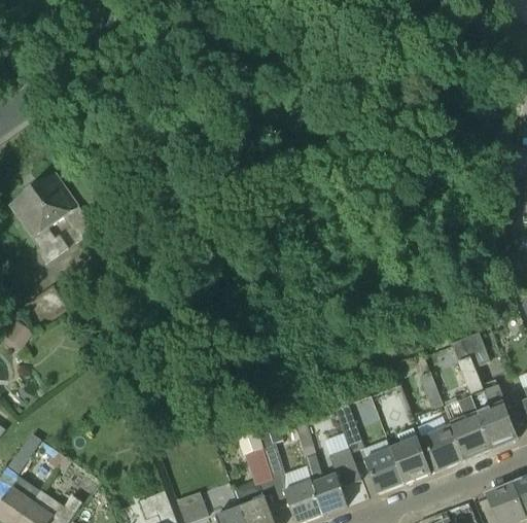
[(526,181),(523,220),(526,219),(526,150),(518,150),(517,178),(526,178),(526,181)]
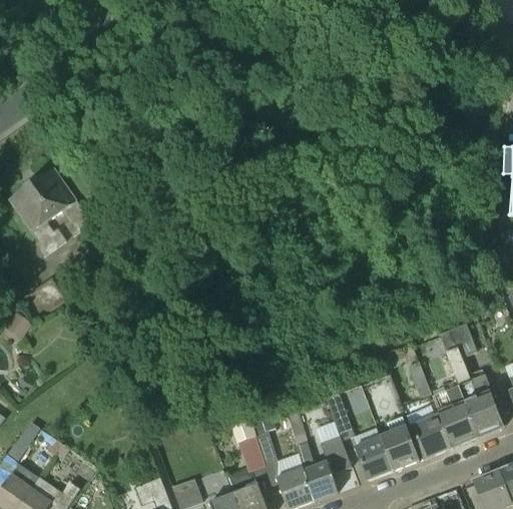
[(73,235),(95,219),(87,208),(83,210),(56,170),(34,186),(54,215),(62,210),(68,220),(64,222),(73,235)]
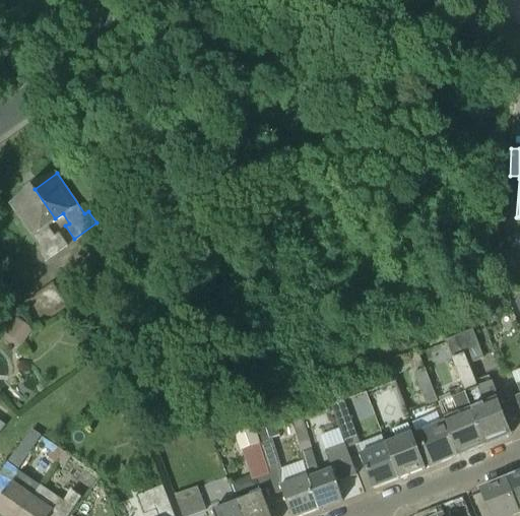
[(48,223),(55,218),(35,189),(12,204),(40,245),(36,247),(44,259),(68,243),(59,230),(55,233),(48,223)]
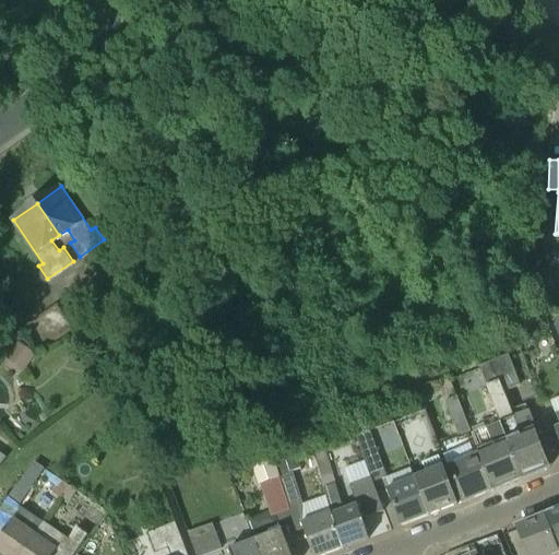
[(72,325),(57,302),(20,328),(38,346),(72,325)]
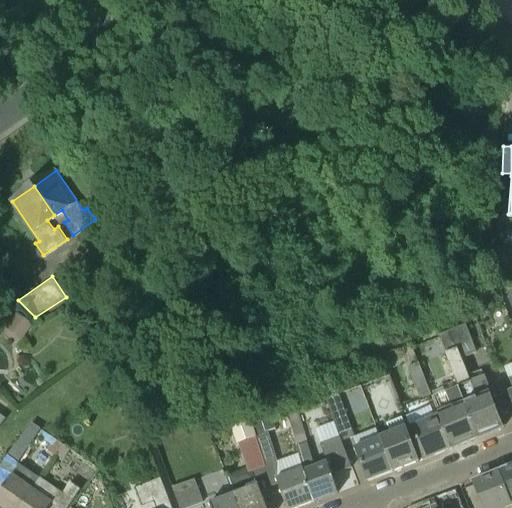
[(16,311),(6,326),(18,336),(29,321),(16,311)]
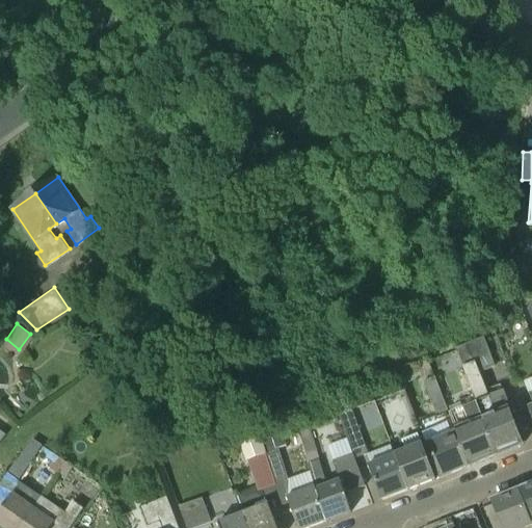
[(472,390),(497,452),(523,442),(502,388),(488,393),(476,361),(484,358),(476,336),(464,340),(464,342),(455,346),(471,390),(472,390)]
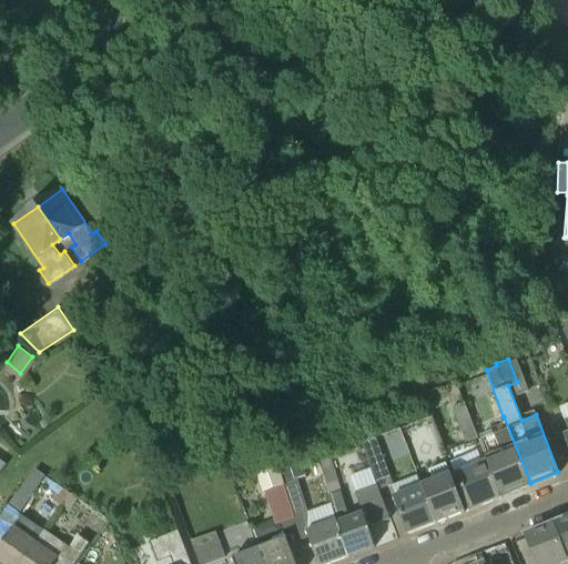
[(462,430),(474,425),(464,400),(452,404),(462,430)]
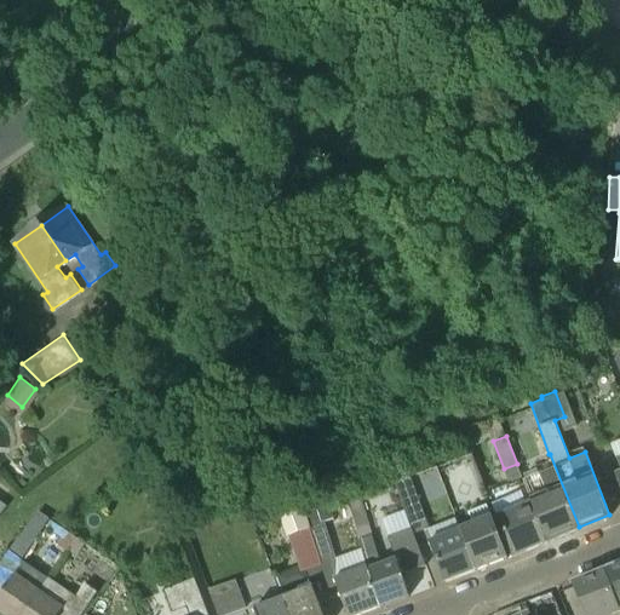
[(546,539),(579,527),(550,454),(549,454),(535,460),(547,492),(530,499),(546,539)]
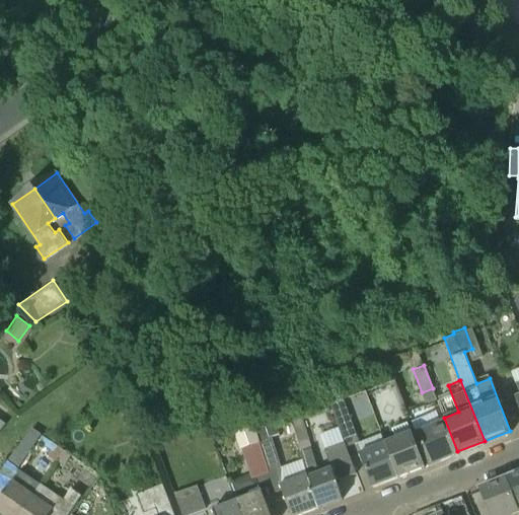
[(342,396),(330,401),(338,421),(349,417),(342,396)]
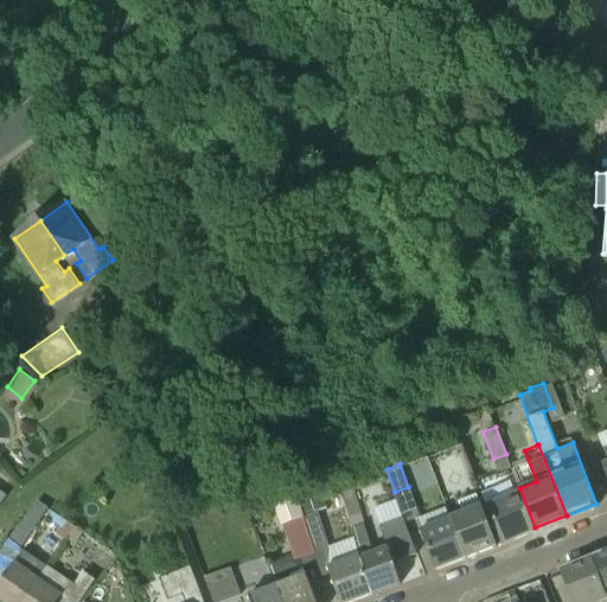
[(519,488),(511,466),(497,471),(474,480),(500,542),(535,527),(519,488)]
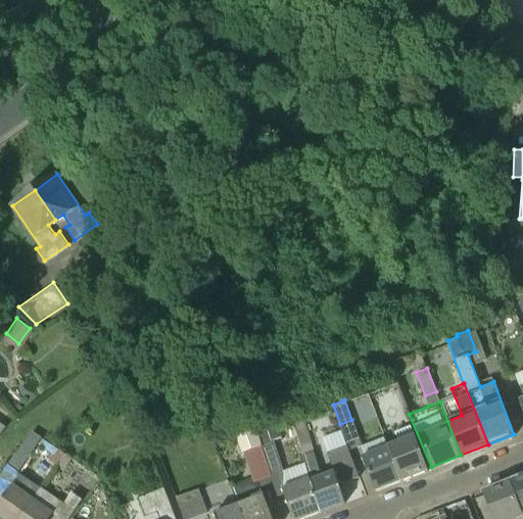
[(358,475),(347,449),(345,443),(327,451),(333,469),(320,473),(314,450),(304,417),(292,420),(304,461),(310,476),(311,476),(321,510),(344,501),(338,482),(358,475)]
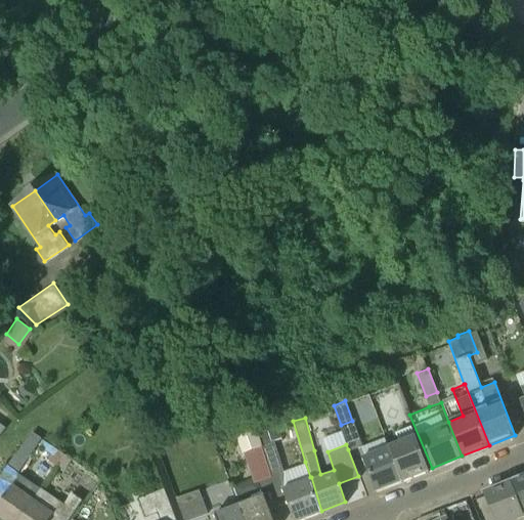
[(352,421),(341,425),(347,444),(346,444),(348,449),(361,444),(352,421)]
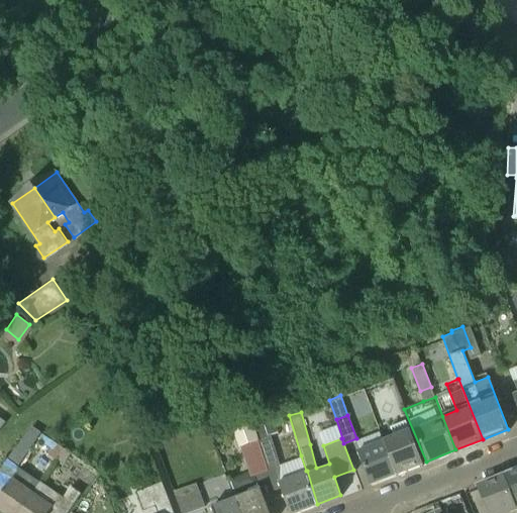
[(383,439),(396,474),(422,464),(409,428),(406,419),(391,424),(394,434),(383,439)]
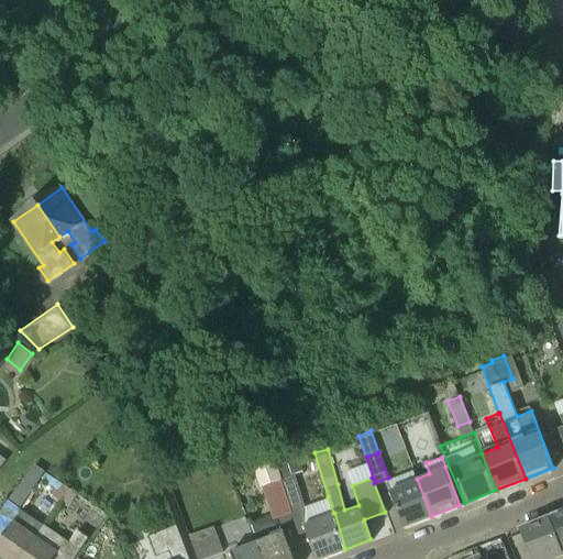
[(280,477),(290,473),(286,459),(275,458),(280,477)]
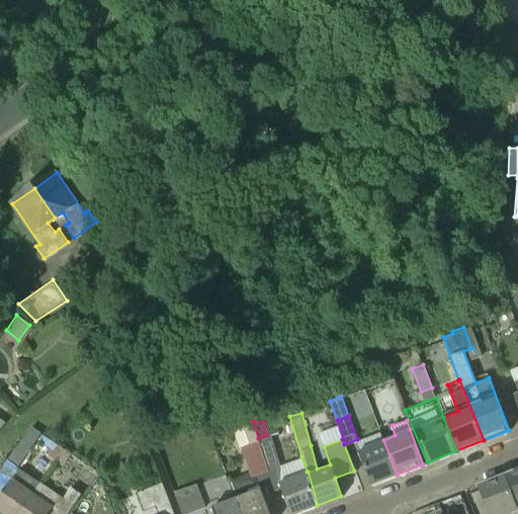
[(22,437),(8,456),(7,457),(17,466),(32,444),(41,430),(32,423),(22,437)]
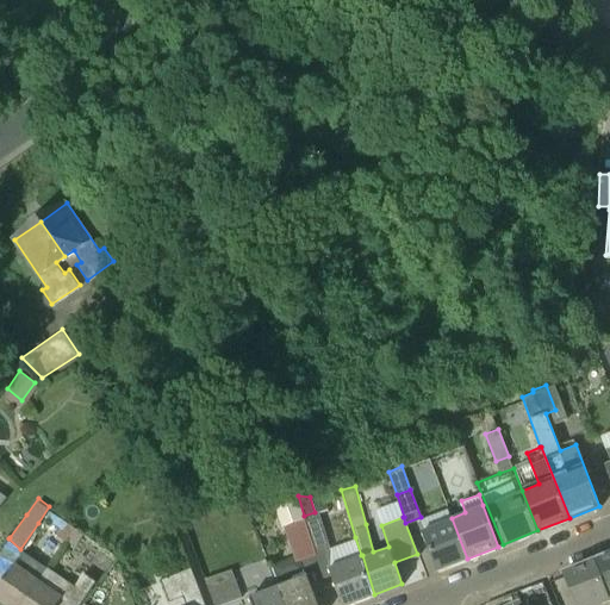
[(315,512),(304,516),(307,526),(323,522),(319,511),(315,512)]
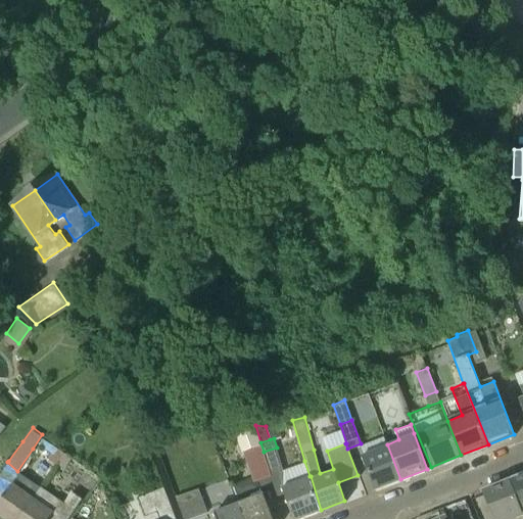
[(264,452),(260,442),(248,447),(258,478),(271,473),(264,452)]
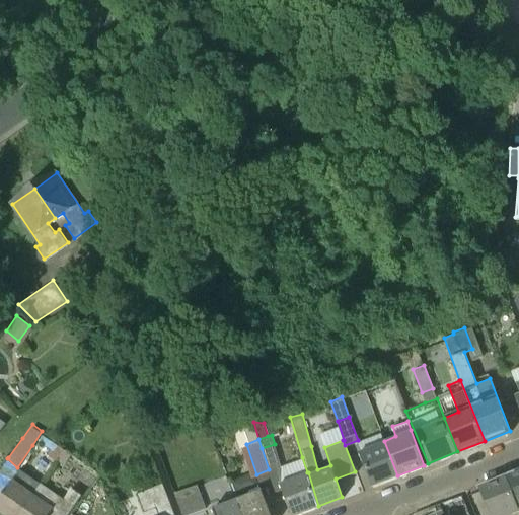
[(373,485),(397,475),(384,441),(360,450),(373,485)]
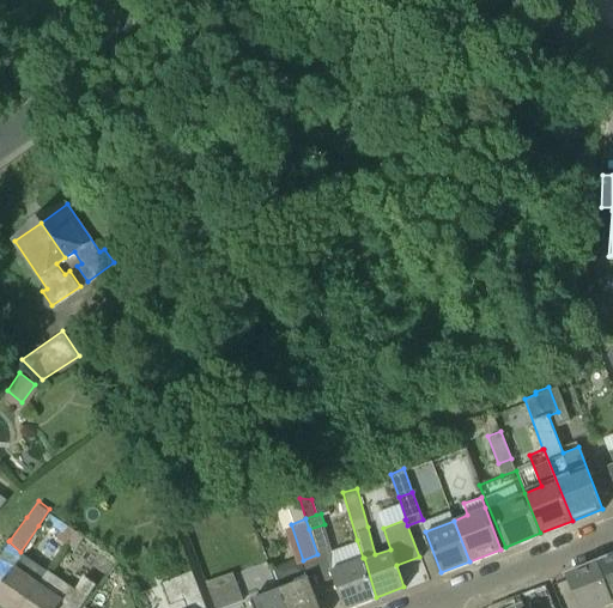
[(58,537),(66,542),(77,528),(68,523),(58,537)]
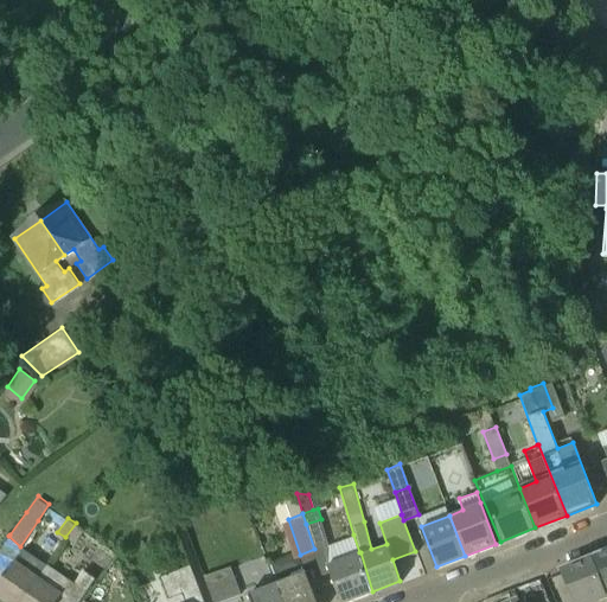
[(328,544),(321,519),(306,524),(314,549),(328,544)]
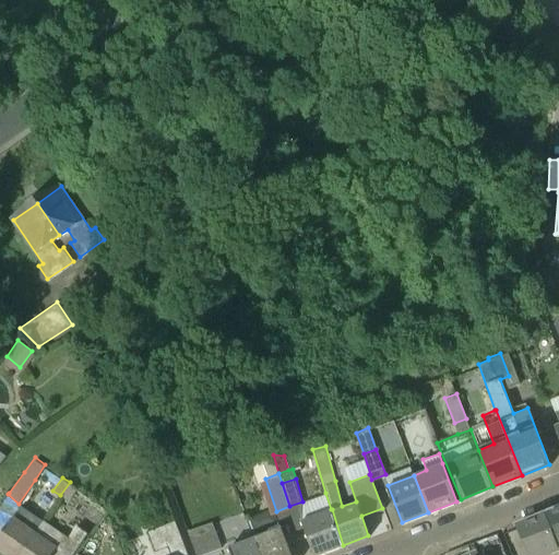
[(70,482),(60,495),(68,500),(78,487),(70,482)]
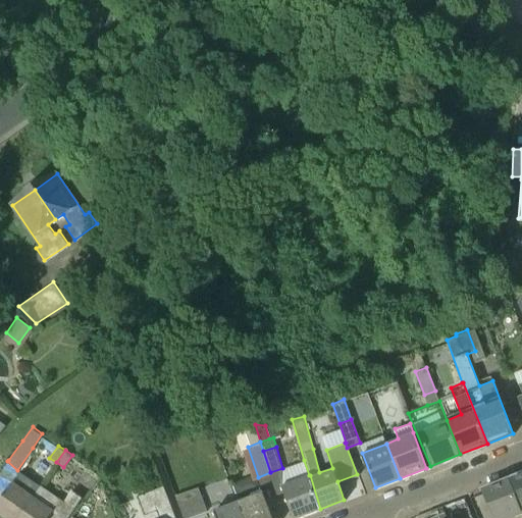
[(215,517),(244,517),(238,501),(218,450),(207,455),(219,486),(224,489),(229,504),(213,510),(215,517)]
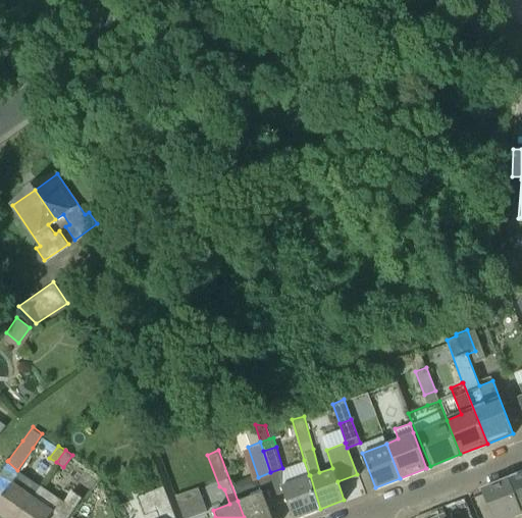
[(293,517),(295,517),(320,509),(310,475),(309,475),(304,460),(282,468),(283,484),(280,485),(293,517)]
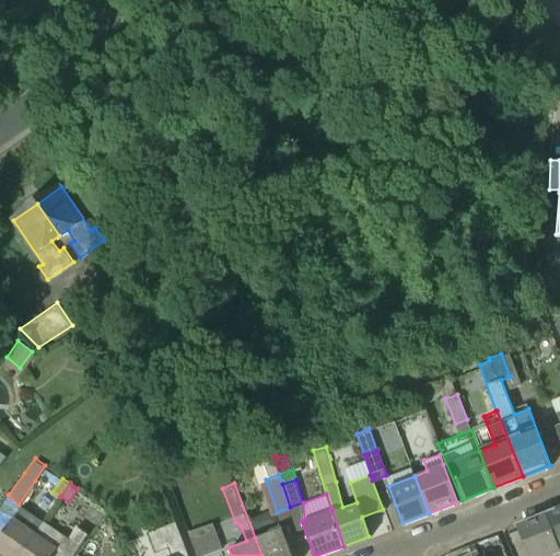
[(21,506),(0,535),(0,552),(6,555),(19,555),(43,521),(21,506)]
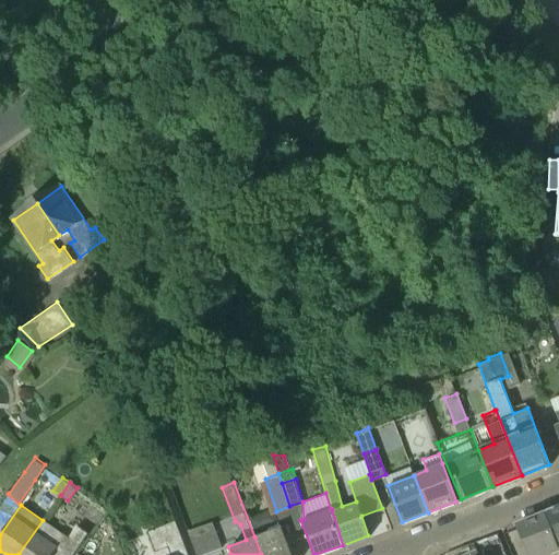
[(558,507),(544,514),(558,546),(558,545),(558,507)]
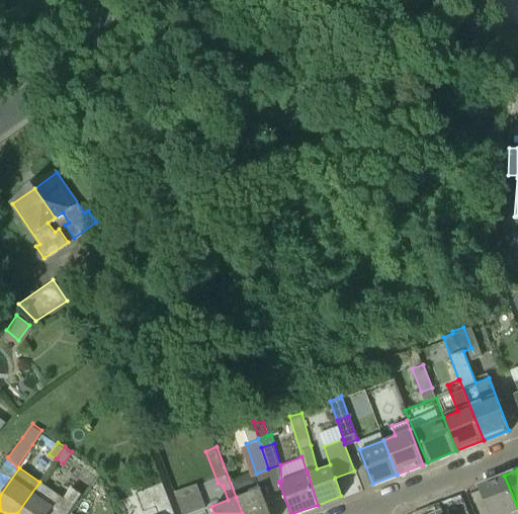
[(510,513),(517,513),(517,507),(517,506),(504,476),(478,486),(488,513),(505,513),(511,512),(511,513),(510,513)]
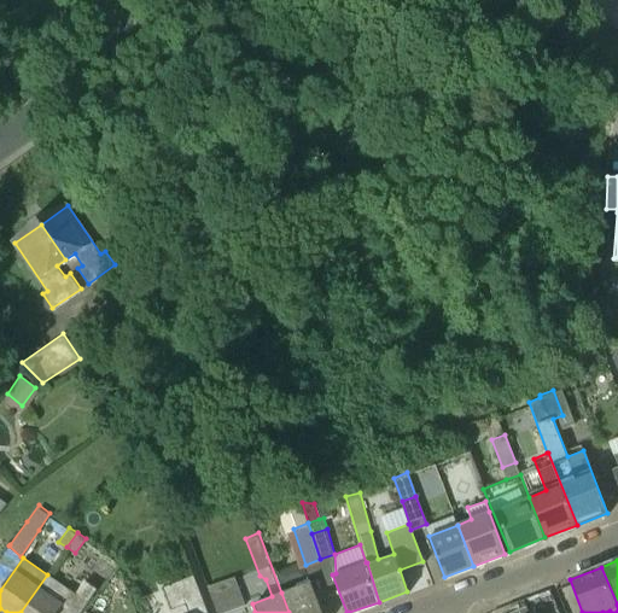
[(48,572),(47,574),(21,612),(56,612),(62,605),(74,612),(80,612),(92,596),(97,588),(85,579),(76,593),(48,572)]
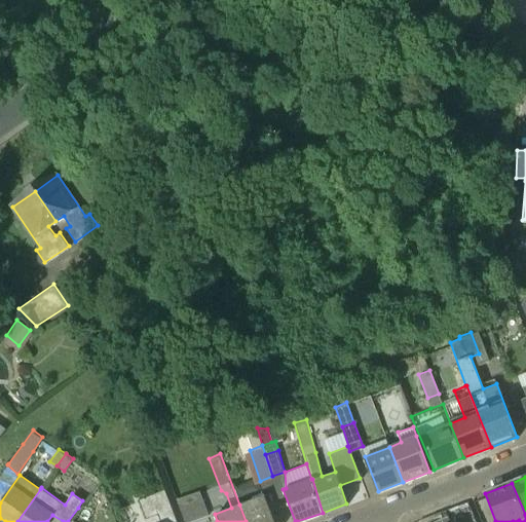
[(146,521),(171,521),(177,520),(165,489),(140,498),(147,517),(145,518),(146,521)]
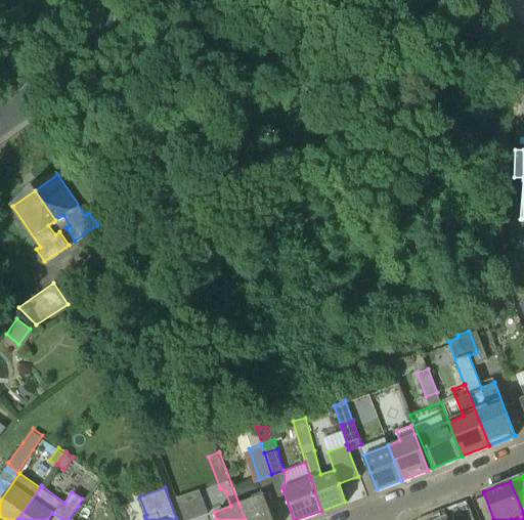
[(176,495),(183,517),(195,512),(188,491),(176,495)]
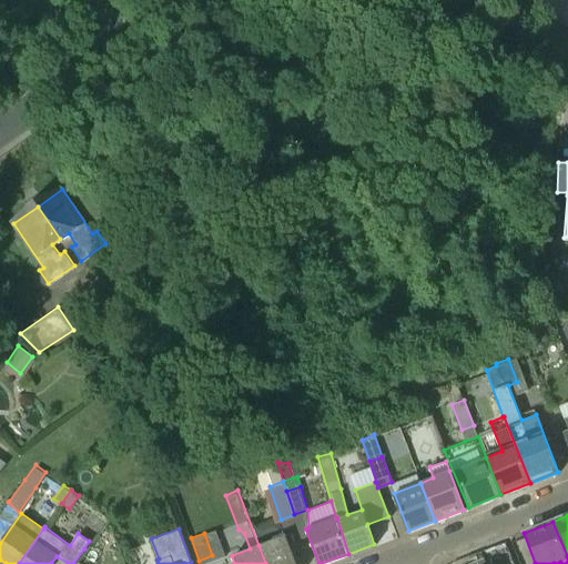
[(296,563),(285,534),(259,545),(265,563),(296,563)]
